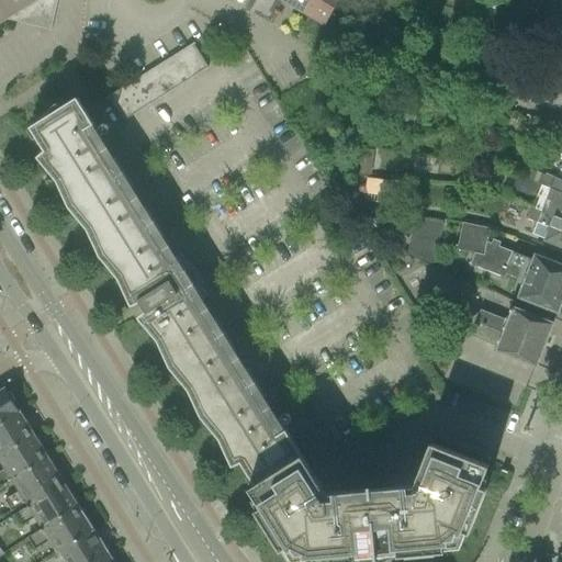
[(0,0),(0,21),(3,19),(51,30),(57,0),(0,0)]
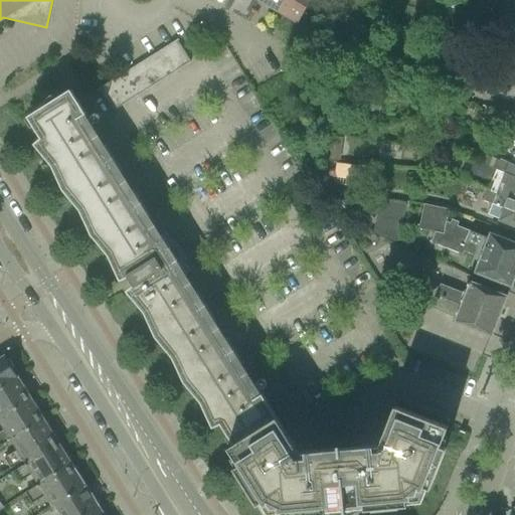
[(258,0),(258,1),(278,12),(284,0),(258,0)]
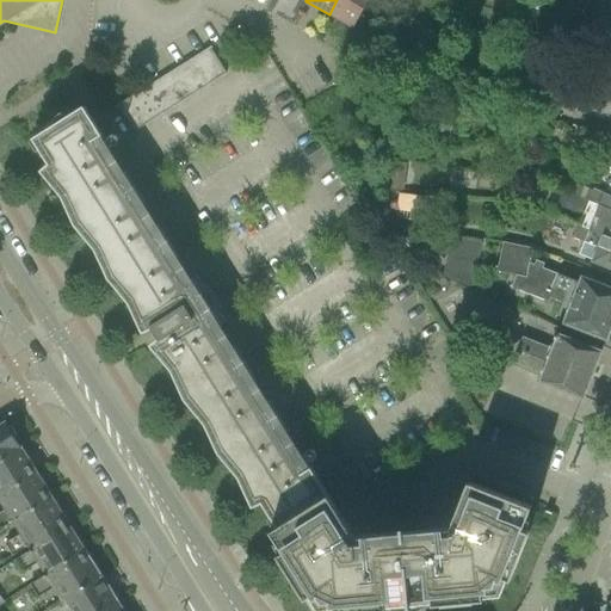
[(337,0),(329,14),(355,29),(355,28),(353,26),(369,0),(337,0)]
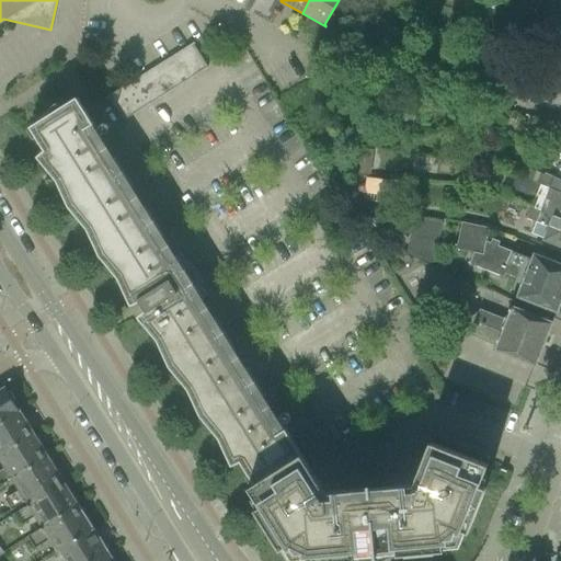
[(560,10),(549,7),(545,20),(560,25),(560,10)]
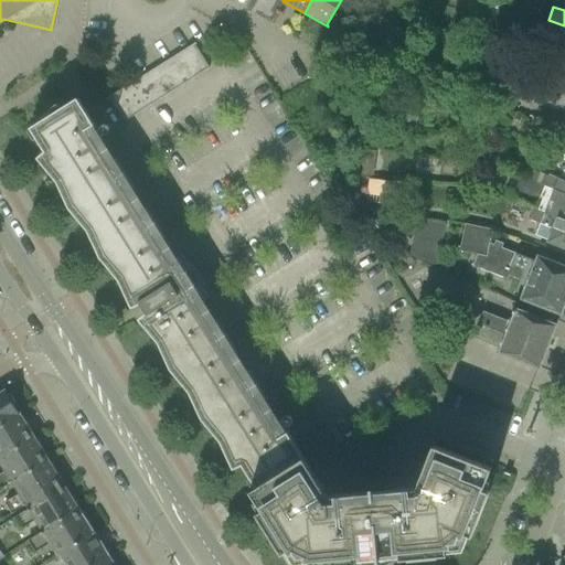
[(564,25),(548,20),(543,35),(564,43),(564,25)]
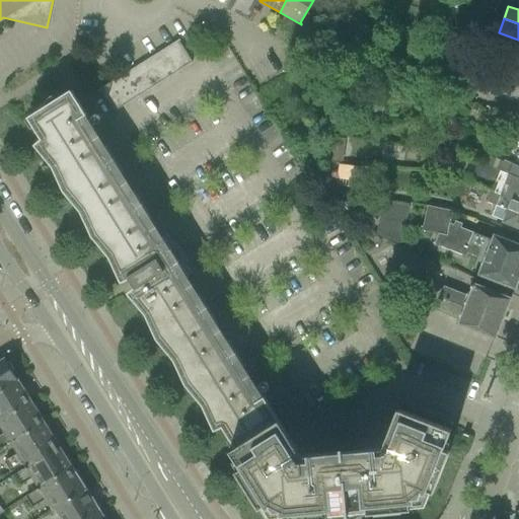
[(468,38),(467,49),(487,51),(508,60),(512,51),(509,49),(508,49),(489,40),(468,38)]
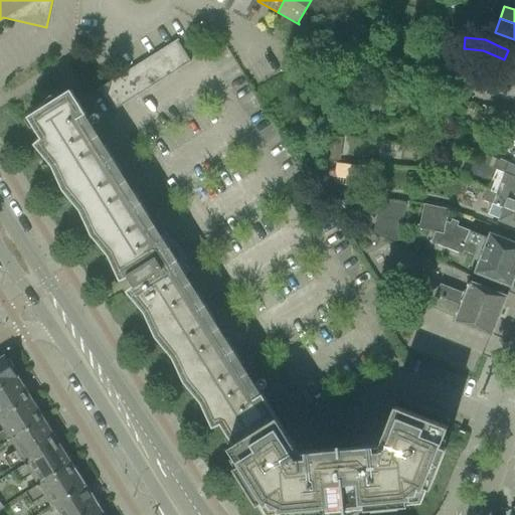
[(164,50),(177,41),(178,40),(178,39),(96,91),(97,92),(100,91),(113,112),(190,62),(184,51),(170,60),(164,50)]
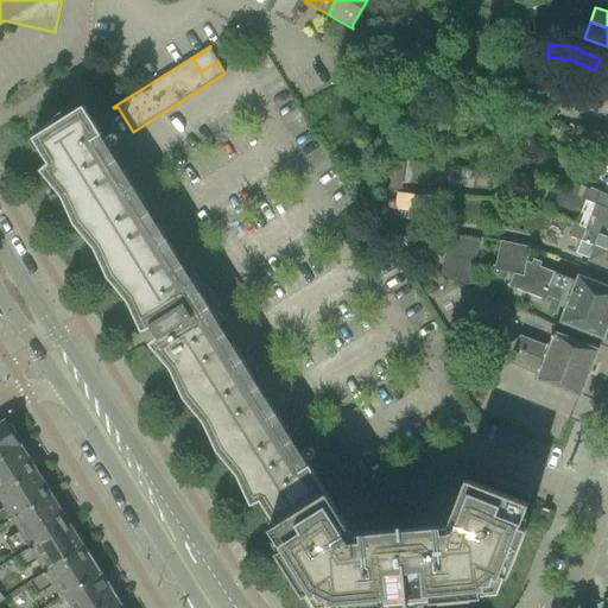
[(217,61),(209,49),(194,59),(201,71),(217,61)]
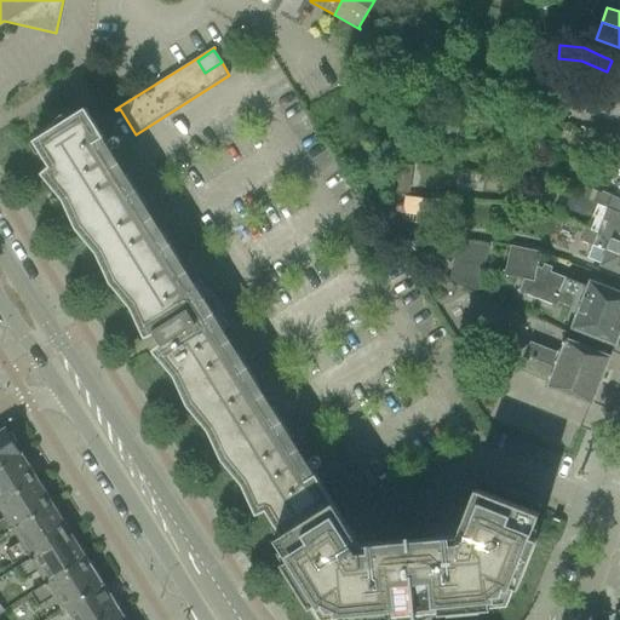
[(619,103),(572,85),(566,102),(619,122),(619,103)]
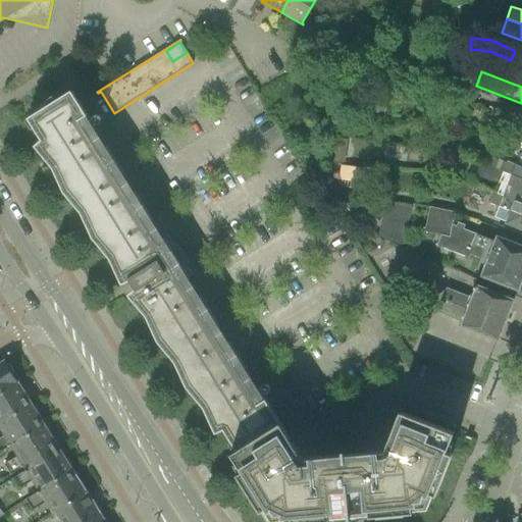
[(231,454),(237,463),(242,471),(237,474),(260,512),(263,510),(265,509),(272,519),(285,518),(285,521),(311,521),(330,520),(329,514),(338,514),(338,508),(359,506),(359,512),(368,511),(369,517),(413,513),(413,507),(425,506),(430,493),(435,496),(452,455),(447,452),(454,433),(400,412),(386,446),(378,452),(309,458),(300,454),(265,400),(71,92),(56,102),(52,97),(32,114),(33,116),(28,119),(47,150),(41,154),(52,168),(60,185),(63,183),(72,198),(69,200),(81,214),(89,230),(92,228),(101,243),(98,246),(109,259),(117,275),(124,272),(141,299),(135,303),(146,317),(154,333),(157,332),(166,347),(163,349),(174,363),(183,379),(186,377),(195,393),(192,395),(203,408),(211,424),(218,421),(223,438),(231,442),(237,451),(231,454)]
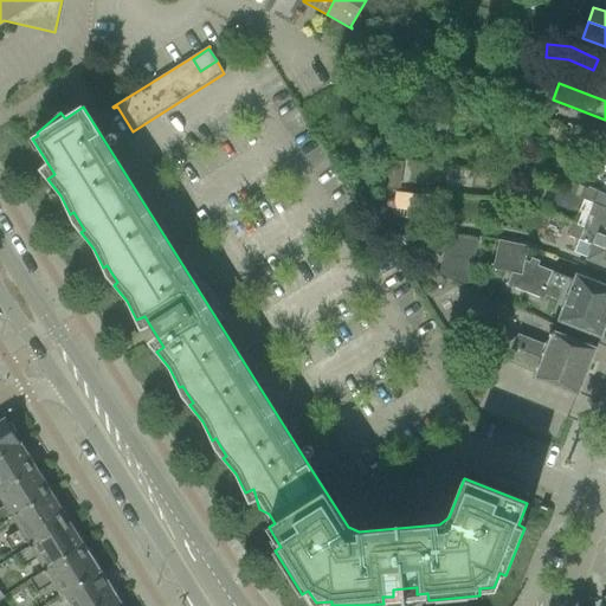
[(571,128),(565,143),(575,148),(586,152),(592,136),(571,128)]
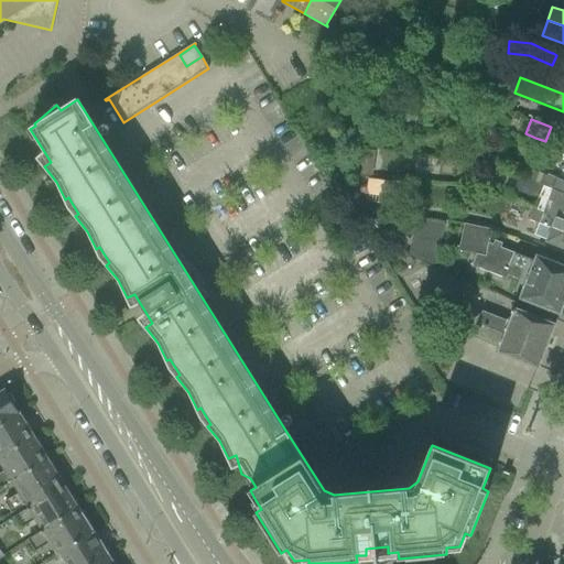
[(370,176),(373,151),(358,150),(355,175),(370,176)]
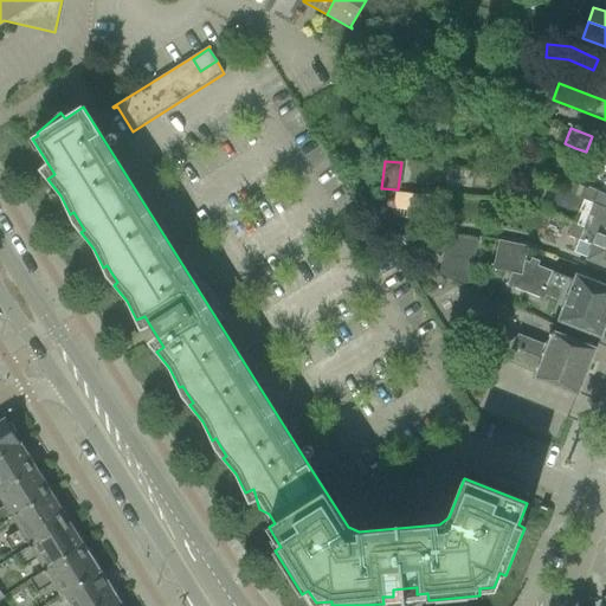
[(571,184),(567,193),(569,194),(571,195),(585,200),(588,191),(587,189),(585,188),(573,185),(571,184)]
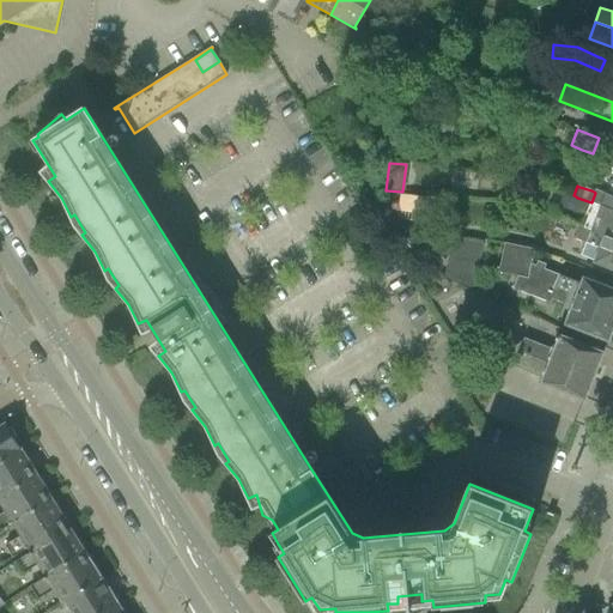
[(595,193),(592,202),(612,211),(612,196),(596,190),(595,193)]
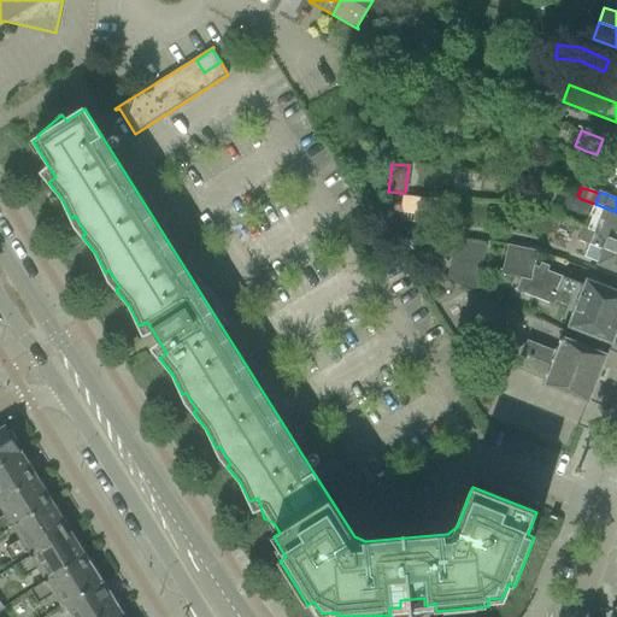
[(409,207),(407,215),(412,221),(421,221),(425,216),(425,209),(421,204),(413,203),(409,207)]
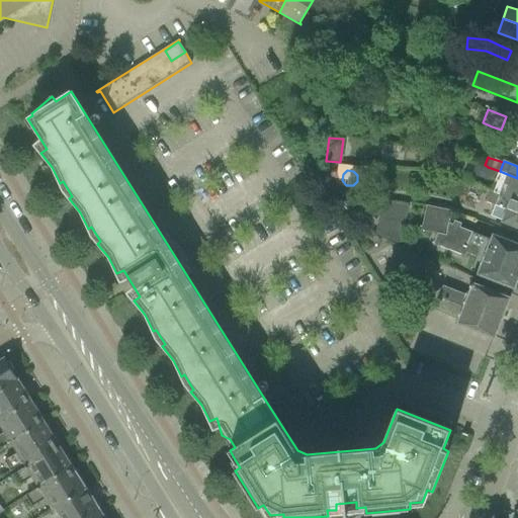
[(498,181),(493,192),(504,197),(517,202),(517,178),(500,171),(496,181),(498,181)]
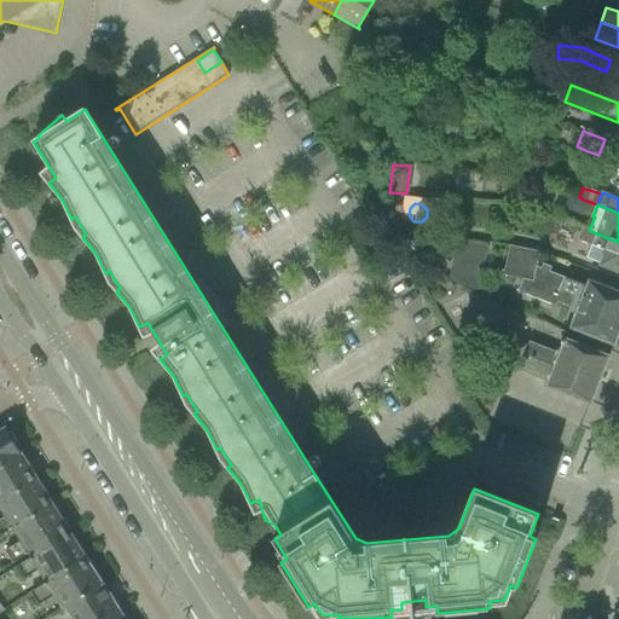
[(588,230),(583,243),(591,246),(586,259),(602,265),(617,271),(618,271),(618,242),(602,236),(589,230),(588,230)]
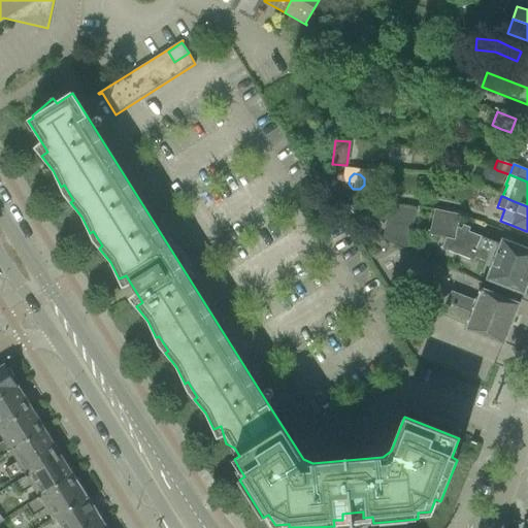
[(390,203),(387,220),(414,223),(417,209),(390,203)]
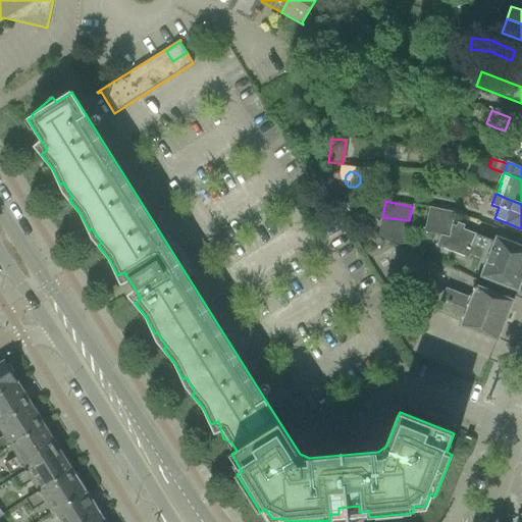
[(428,208),(423,233),(440,237),(436,246),(468,258),(469,255),(480,259),(474,272),(481,275),(499,282),(517,290),(521,277),(521,248),(514,245),(497,238),(496,241),(494,243),(475,235),(451,225),(454,213),(428,208)]
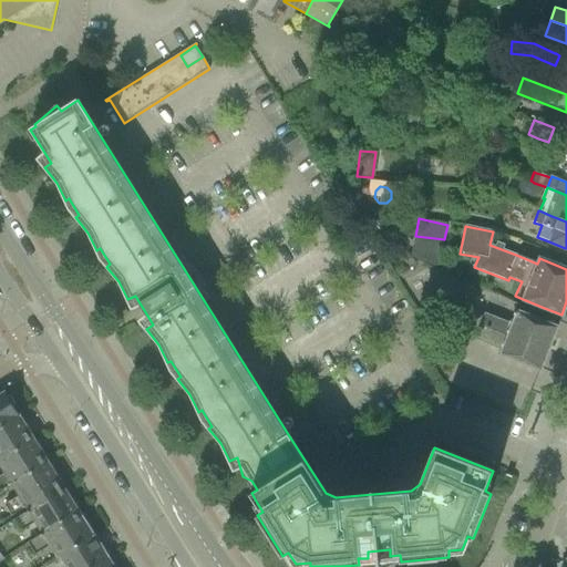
[(444,239),(415,236),(412,255),(437,267),(444,239)]
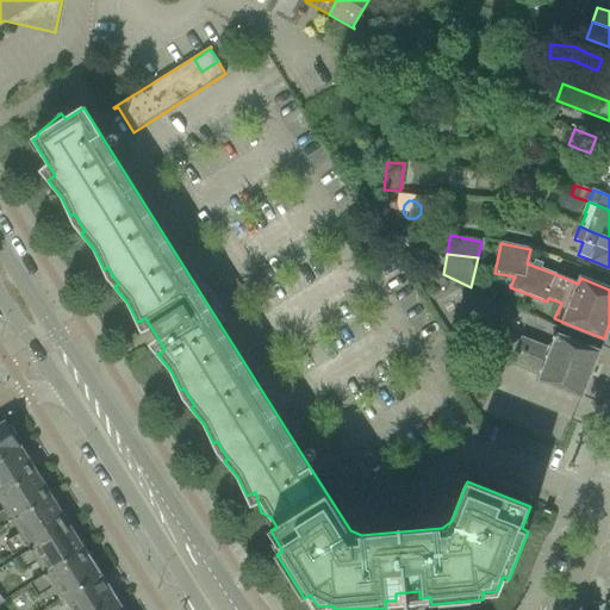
[(477,282),(474,291),(484,296),(486,286),(477,282)]
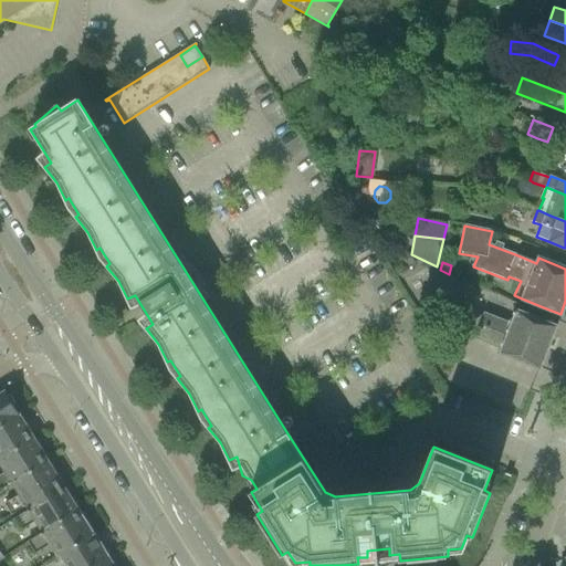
[(500,354),(519,362),(540,369),(556,325),(517,311),(513,324),(483,312),(474,336),(502,347),(500,354)]
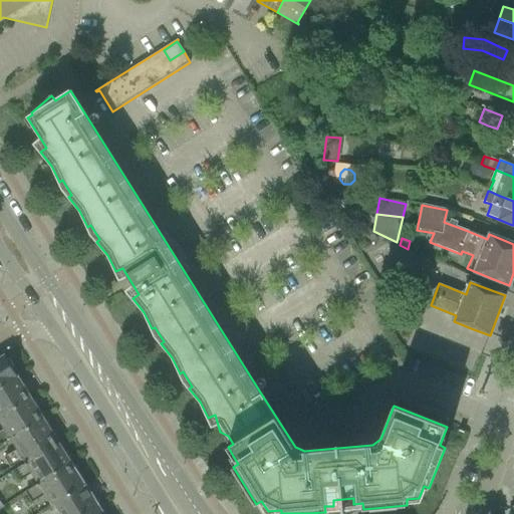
[(10,369),(10,366),(4,356),(0,359),(0,389),(16,378),(10,369)]
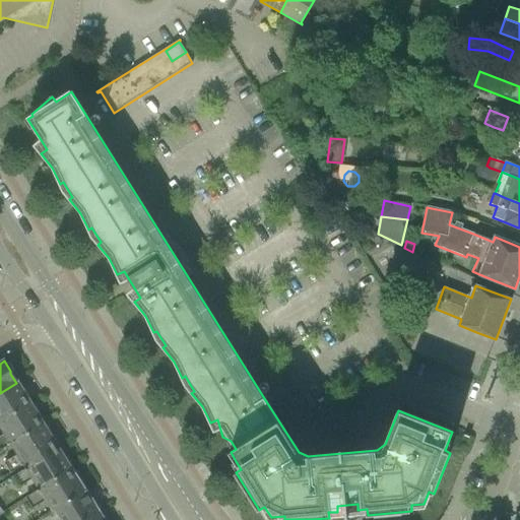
[(0,421),(29,404),(23,394),(24,390),(20,384),(16,383),(0,393),(0,421)]
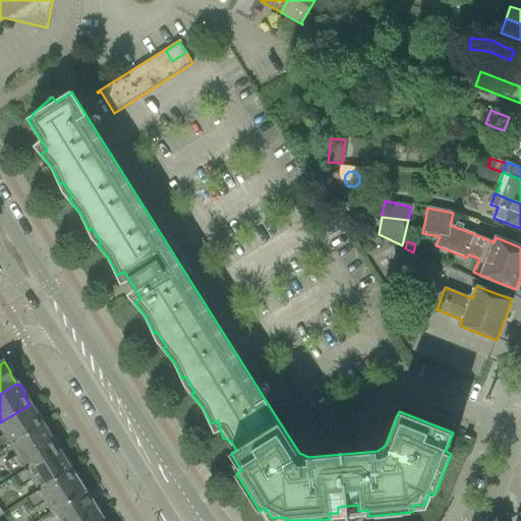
[(0,452),(10,446),(43,425),(37,415),(37,411),(34,405),(30,405),(0,422),(0,429),(3,436),(0,438),(0,452)]
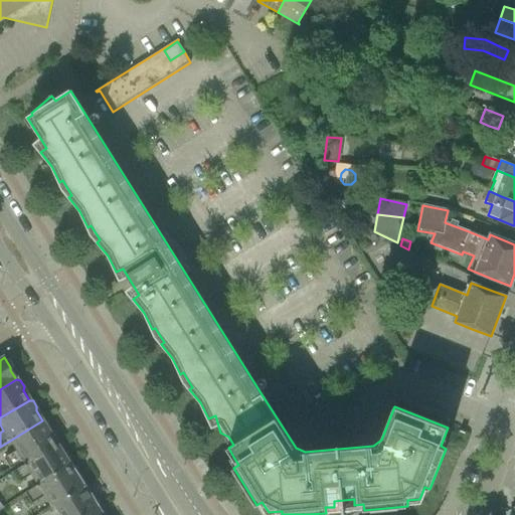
[(22,462),(23,463),(55,442),(49,432),(50,427),(46,421),(42,420),(10,441),(16,452),(4,459),(10,469),(22,462)]
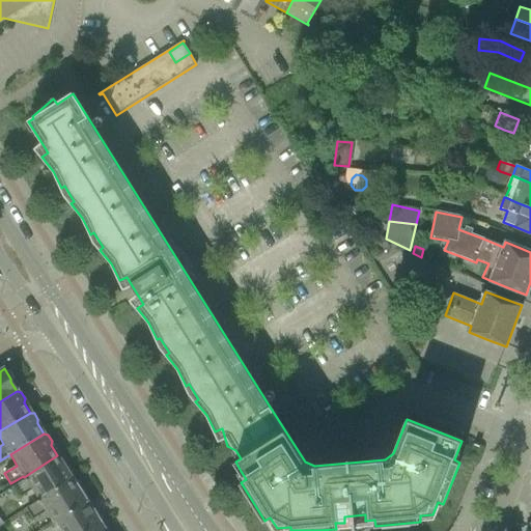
[(26,479),(12,487),(20,498),(32,490),(34,493),(39,500),(39,501),(73,480),(73,479),(73,475),(68,468),(64,467),(57,455),(24,477),(26,479)]
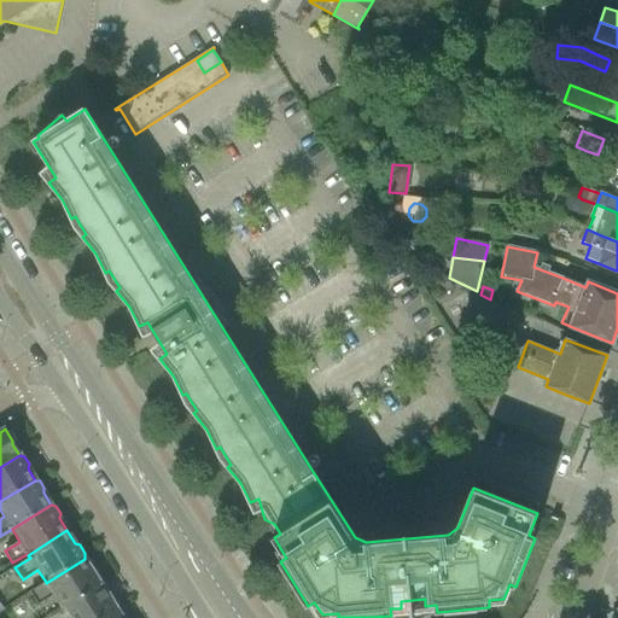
[(46,583),(31,593),(39,605),(53,595),(62,608),(64,607),(100,583),(99,582),(100,577),(95,570),(91,569),(85,559),(46,583)]
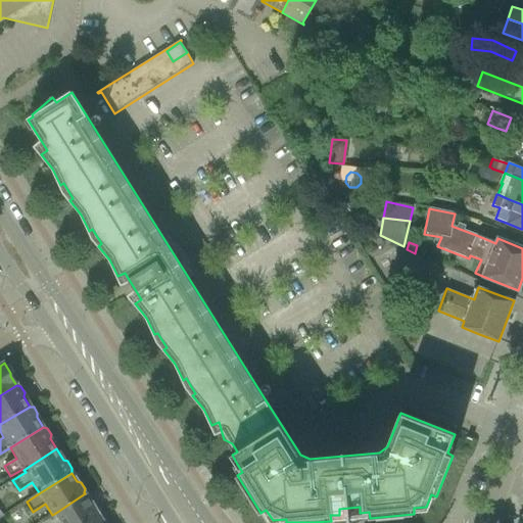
[(85,493),(54,514),(59,522),(85,522),(98,515),(93,507),(94,504),(90,496),(86,495),(85,493)]
